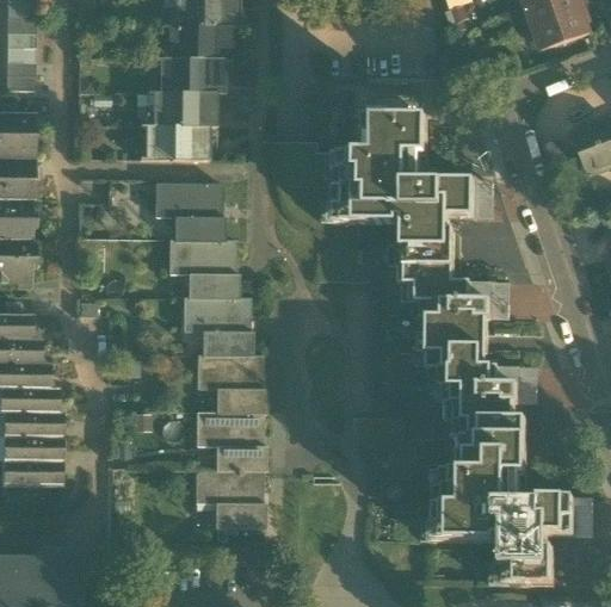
[(184,8),(183,26),(232,26),(239,26),(239,0),(174,0),(176,7),(184,8)]
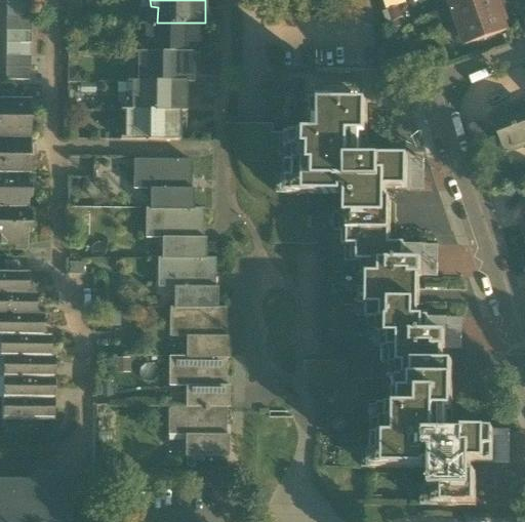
[(499,9),(495,0),(469,0),(452,6),(458,25),(499,9)]
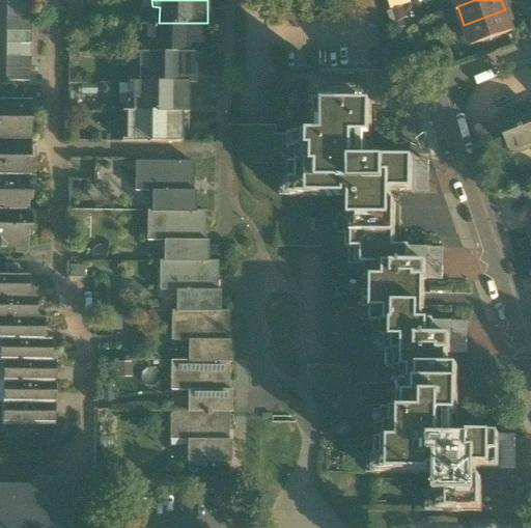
[(403,3),(386,9),(391,23),(409,17),(403,3)]
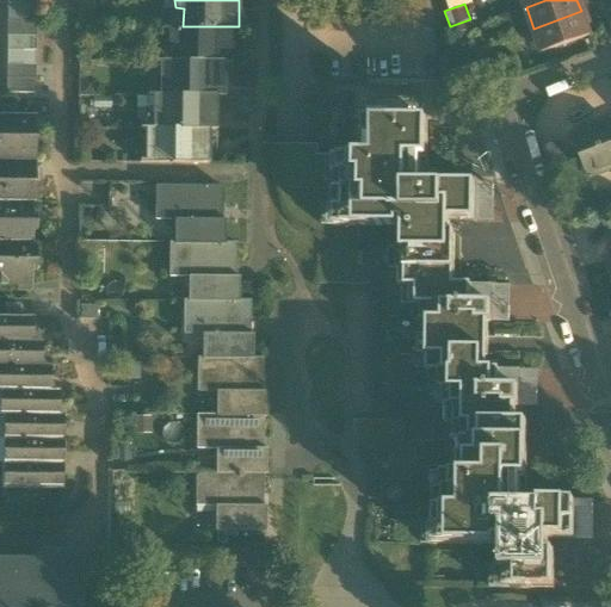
[(36,19),(36,5),(7,5),(7,19),(36,19)]
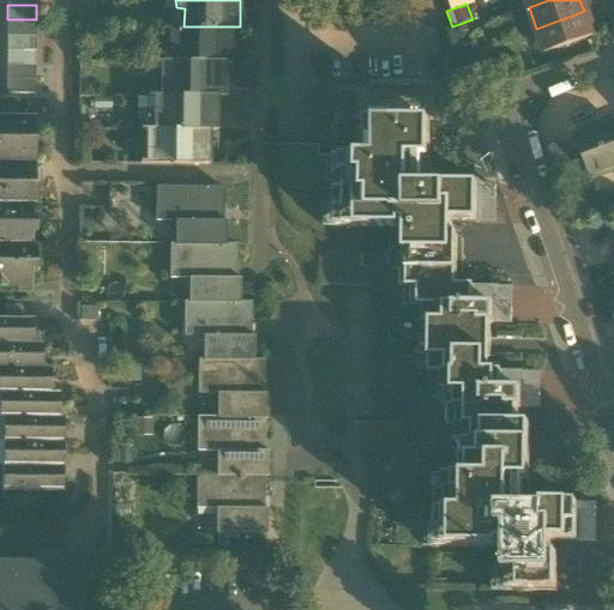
[(593,34),(584,11),(536,29),(545,50),(593,34)]
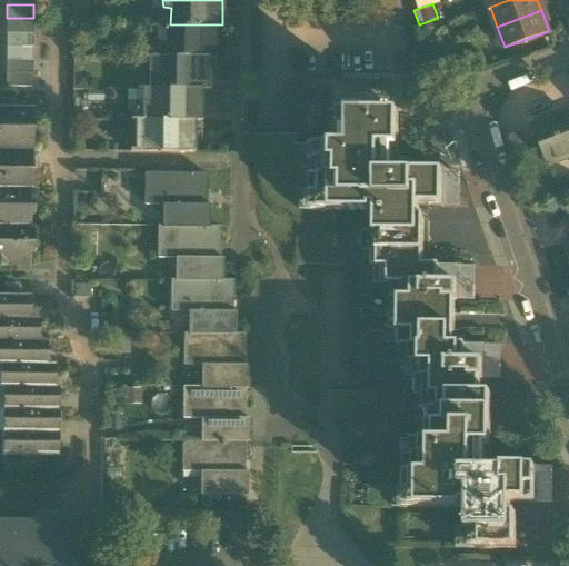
[(33,31),(33,18),(7,18),(7,31),(33,31)]
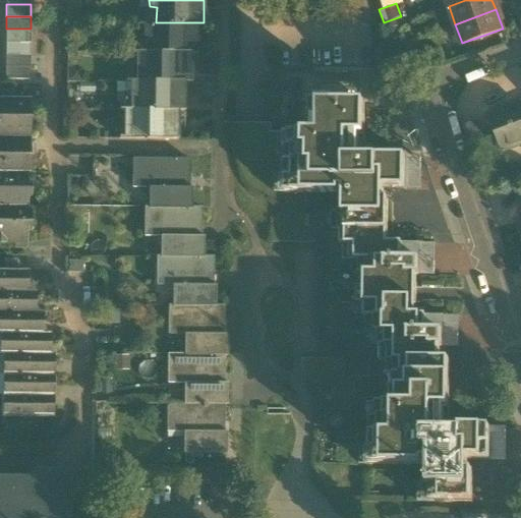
[(150,35),(149,51),(191,51),(197,51),(197,22),(156,22),(142,22),(142,35),(150,35)]
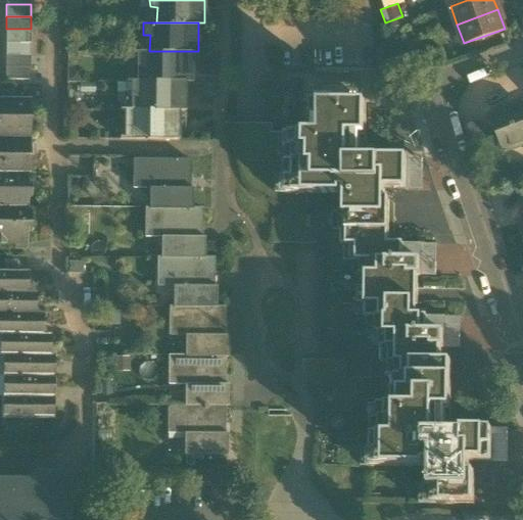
[(31,41),(31,29),(6,29),(5,41),(31,41)]
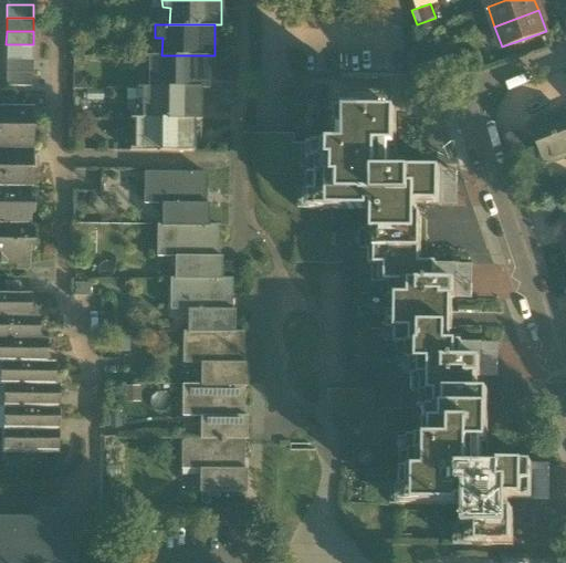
[(32,58),(33,44),(6,44),(6,58),(32,58)]
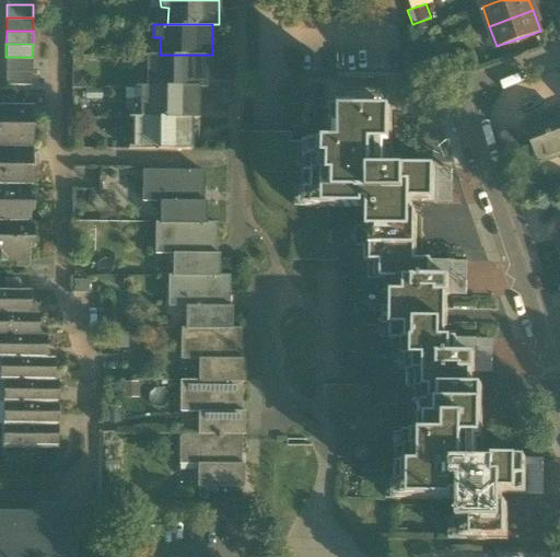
[(151,67),(151,84),(198,85),(205,85),(206,55),(160,55),(148,54),(147,67),(151,67)]
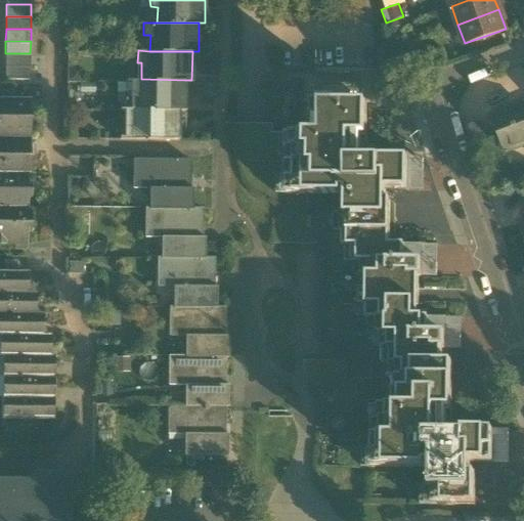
[(30,66),(30,53),(5,53),(5,66),(30,66)]
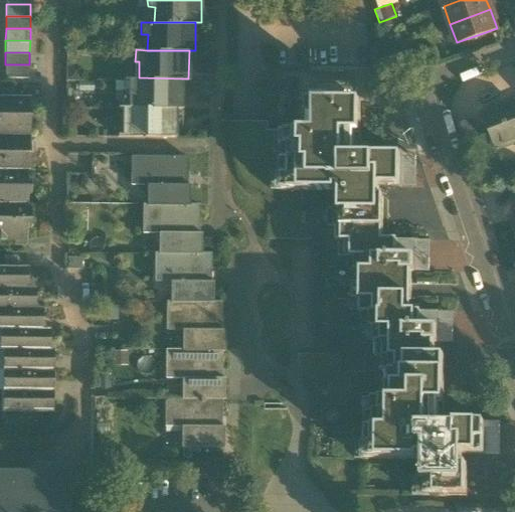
[(29,76),(29,64),(5,64),(5,76),(29,76)]
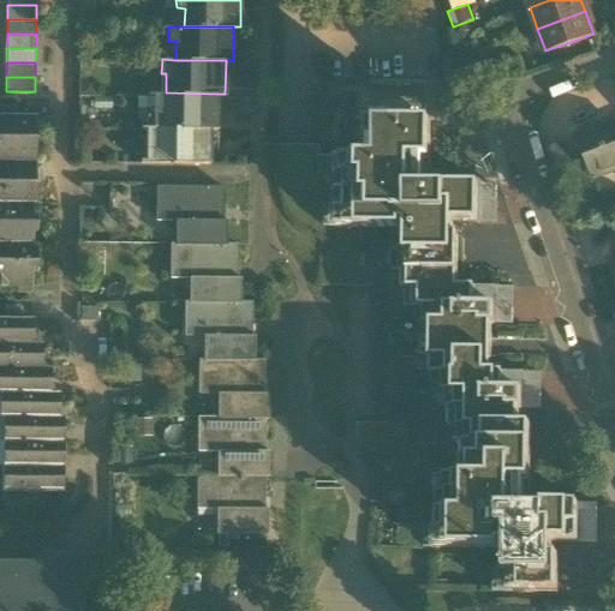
[(161,108),(160,126),(210,127),(218,127),(218,94),(166,93),(154,93),(154,108),(161,108)]
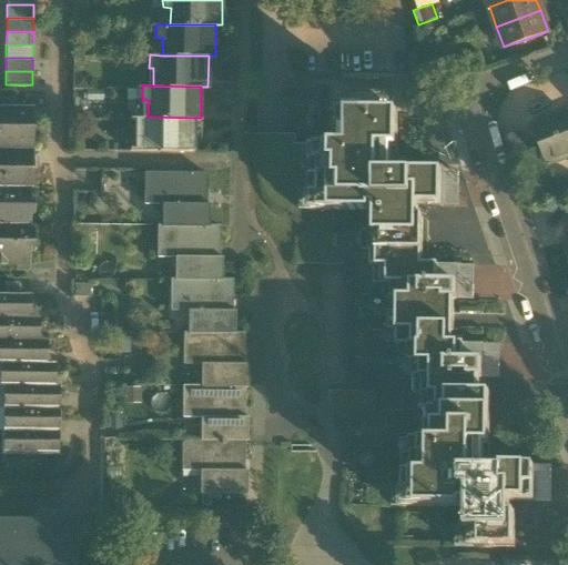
[(394,110),(394,90),(345,89),(345,109),(394,110)]
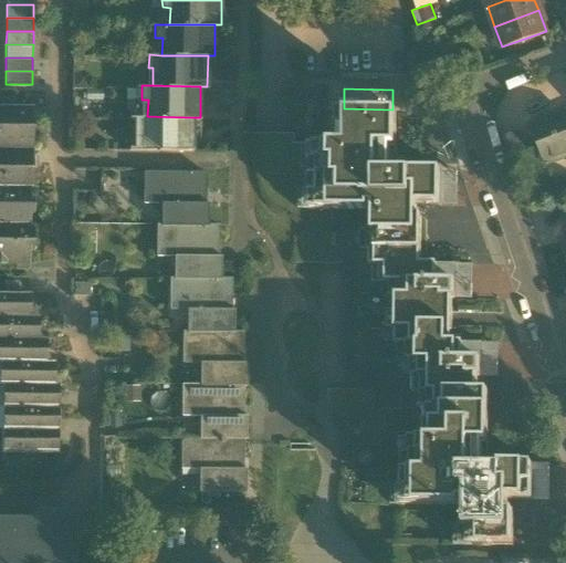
[(0,105),(0,146),(32,147),(32,105),(0,105)]
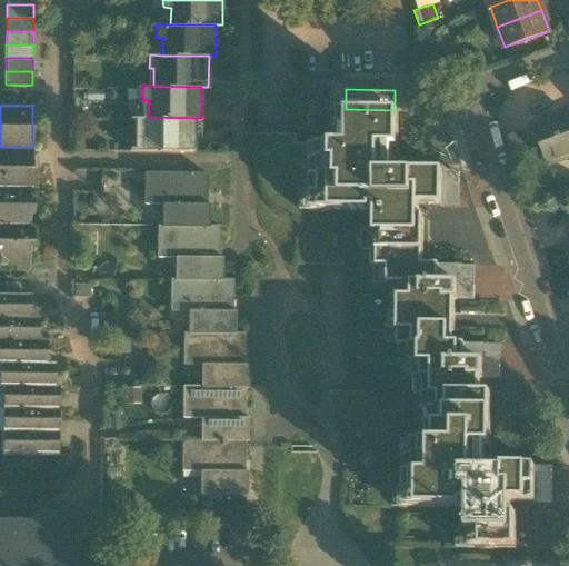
[(346,109),(336,109),(336,142),(307,142),(307,174),(299,174),(299,208),(368,209),(371,209),(370,248),(423,249),(423,216),(418,216),(418,202),(442,202),(442,168),(410,167),(409,171),(398,171),(399,145),(398,145),(398,110),(395,110),(346,109)]
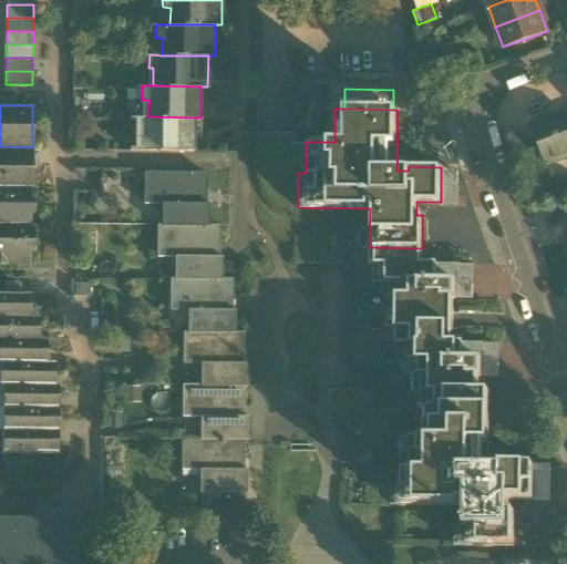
[(566,111),(531,125),(545,163),(566,154),(566,111)]
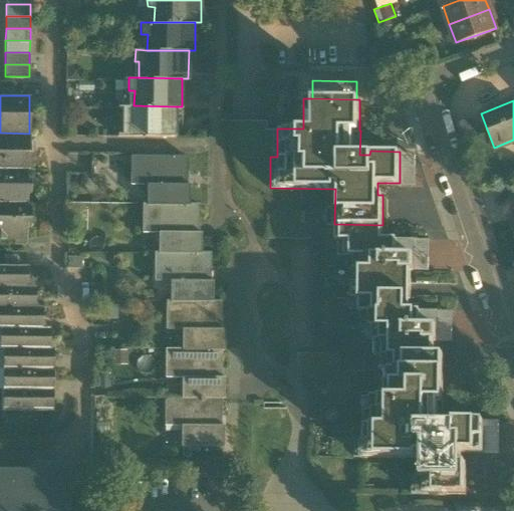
[(175,136),(176,106),(134,105),(121,105),(121,119),(127,119),(127,135),(175,136)]
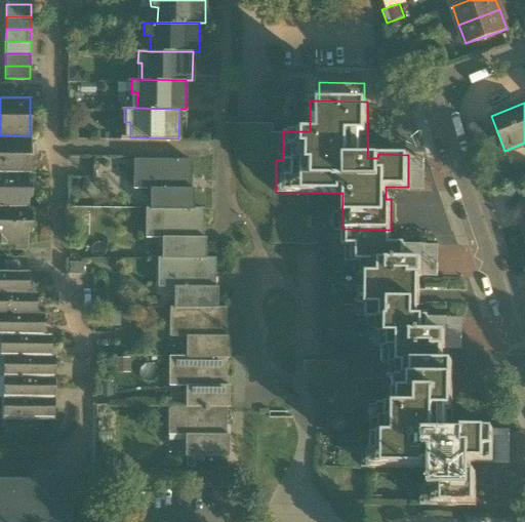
[(467,125),(475,148),(494,141),(486,118),(467,125)]
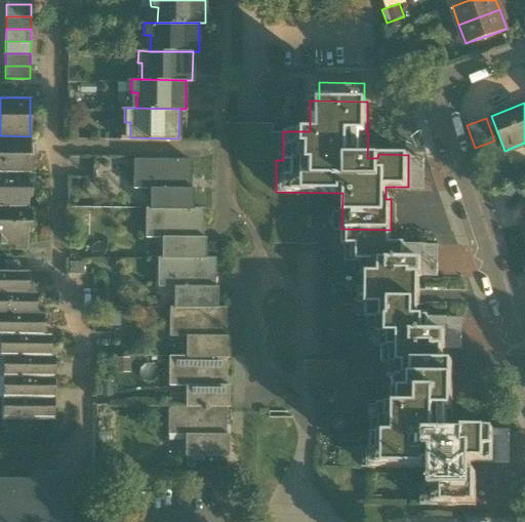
[(29,171),(30,136),(0,135),(0,171),(25,171),(29,171)]
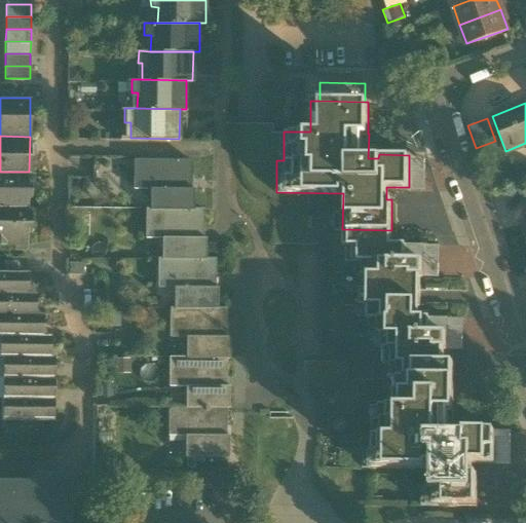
[(409,155),(409,187),(424,187),(425,155),(409,155)]
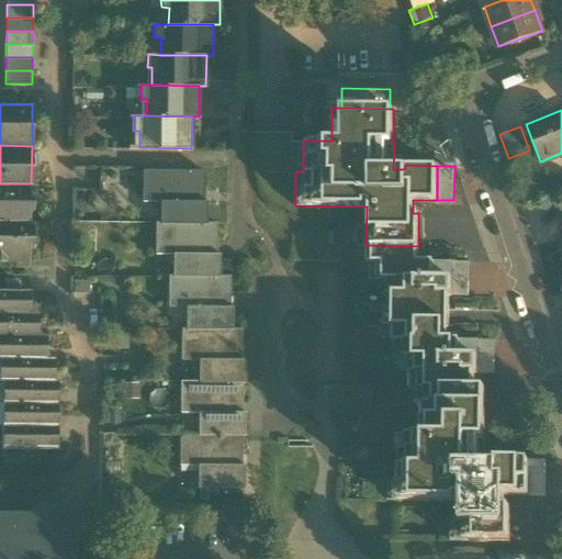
[(160,193),(160,222),(206,223),(206,201),(204,201),(199,201),(199,190),(204,190),(204,169),(142,169),(142,193),(160,193)]
